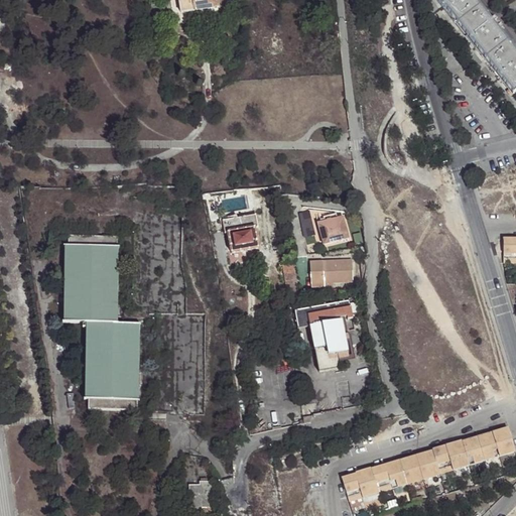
[(218,0),(178,0),(182,15),(220,8),(218,0)]
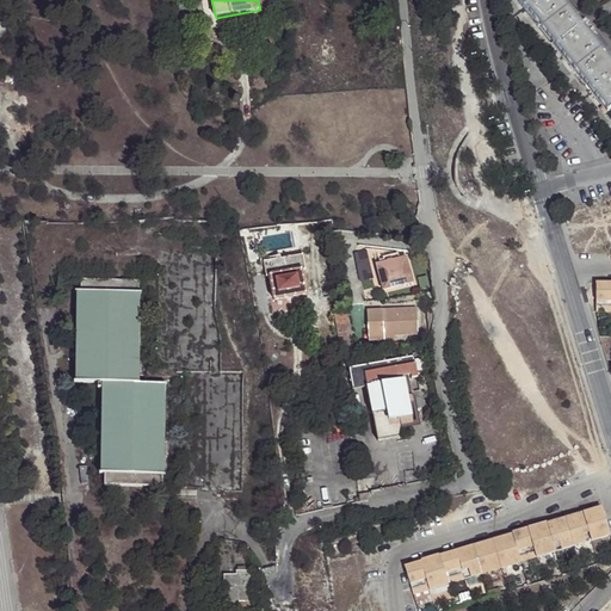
[(517,0),(608,112),(610,109),(610,62),(590,37),(579,23),(560,0),(517,0)]
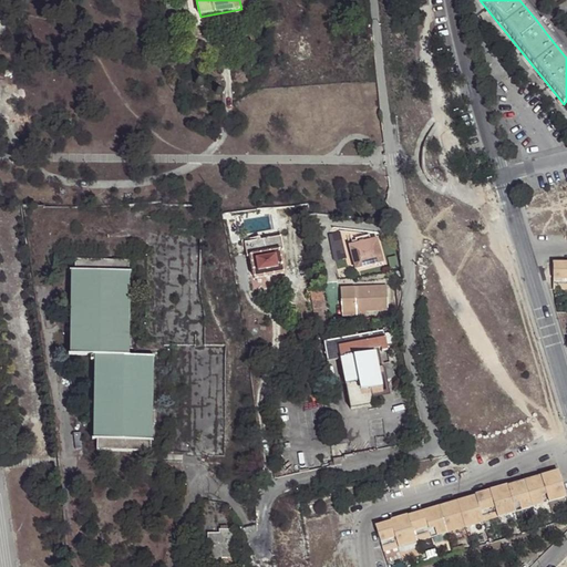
[(540,19),(537,21),(547,34),(550,32),(545,26),(540,19)]
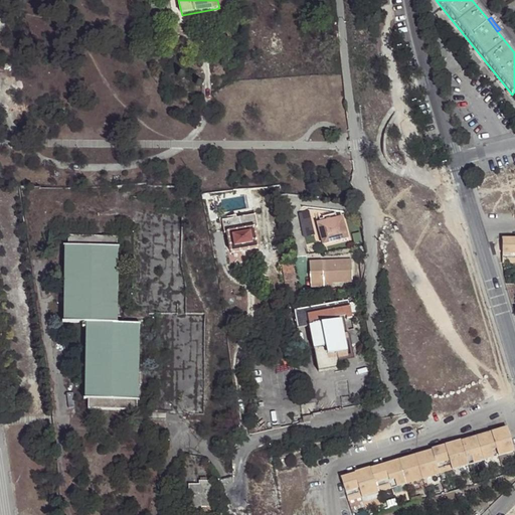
[(318,214),(320,218),(332,215),(331,210),(318,214)]
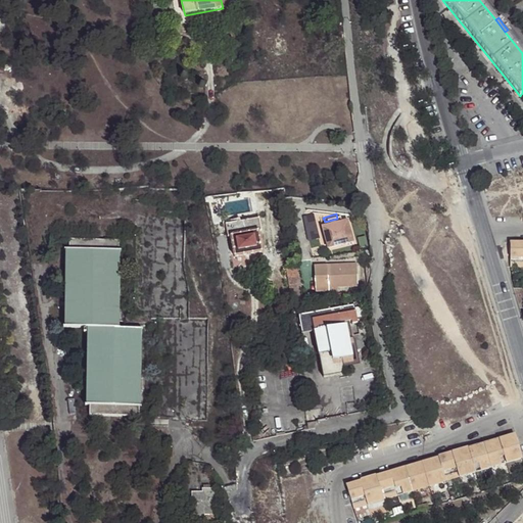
[(319,237),(313,215),(304,217),(311,239),(319,237)]
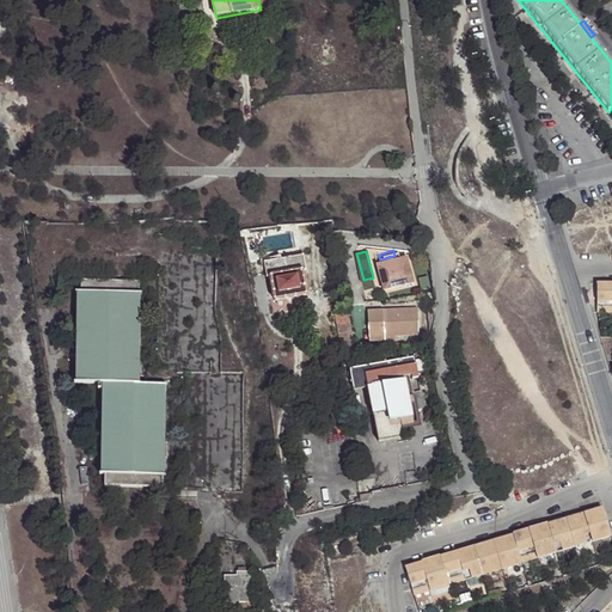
[(395,256),(380,259),(372,262),(380,287),(409,277),(402,254),(395,256)]
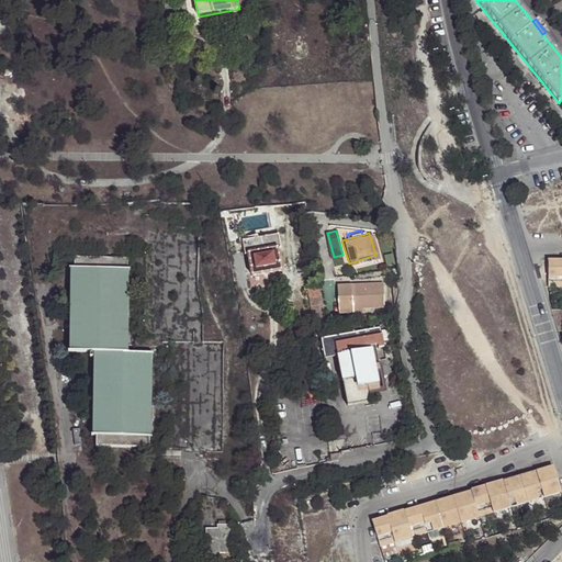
[(279,270),(276,250),(278,249),(276,235),(239,242),(243,257),(246,256),(250,277),(279,270)]
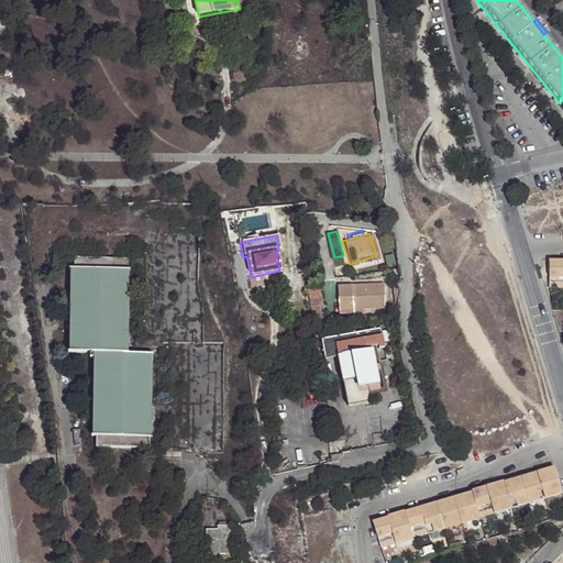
[(562,258),(549,260),(549,288),(562,287),(562,258)]
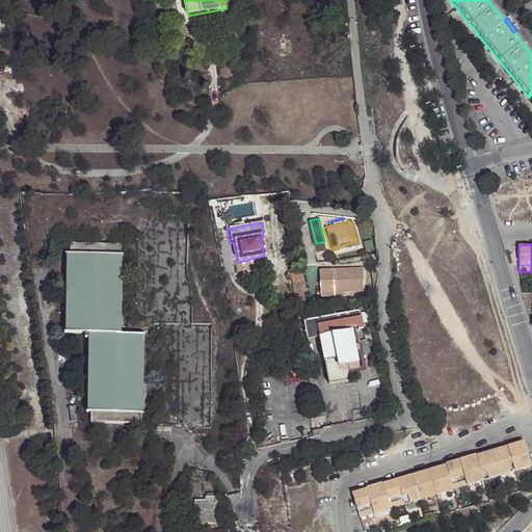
[(65,334),(88,334),(121,335),(122,261),(118,261),(120,249),(70,249),(69,260),(67,260),(65,334)]
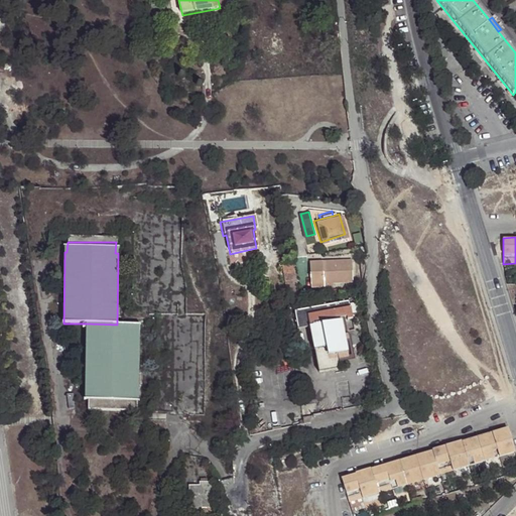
[(352,282),(351,259),(324,260),(309,261),(309,268),(310,288),(334,287),(334,283),(352,282)]
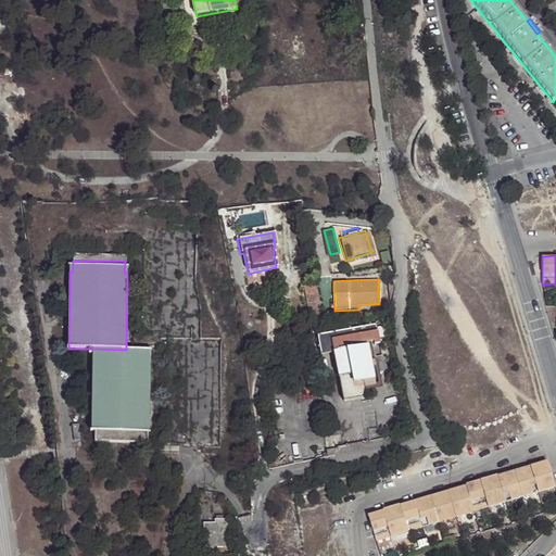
[(375,326),(315,335),(318,354),(335,351),(369,344),(370,345),(373,357),(379,355),(375,326)]
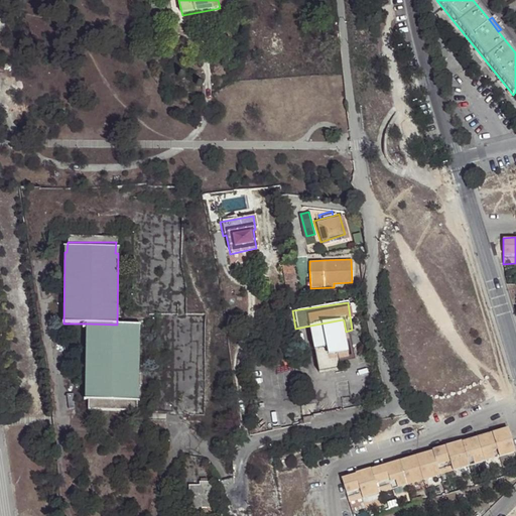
[(310,326),(314,349),(327,347),(329,355),(339,354),(349,352),(346,332),(344,320),(310,326)]
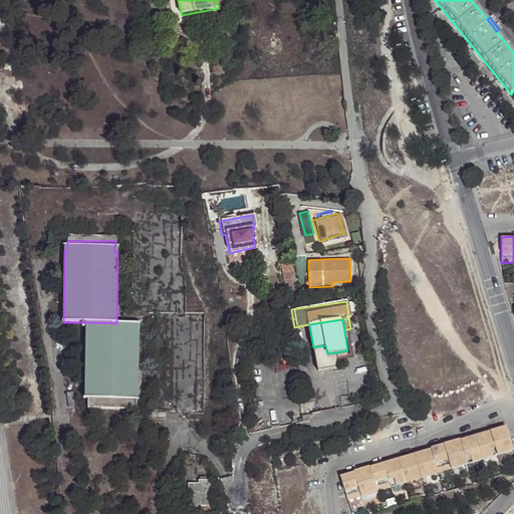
[(116,323),(85,322),(84,399),(88,399),(137,400),(138,400),(140,323),(116,323)]
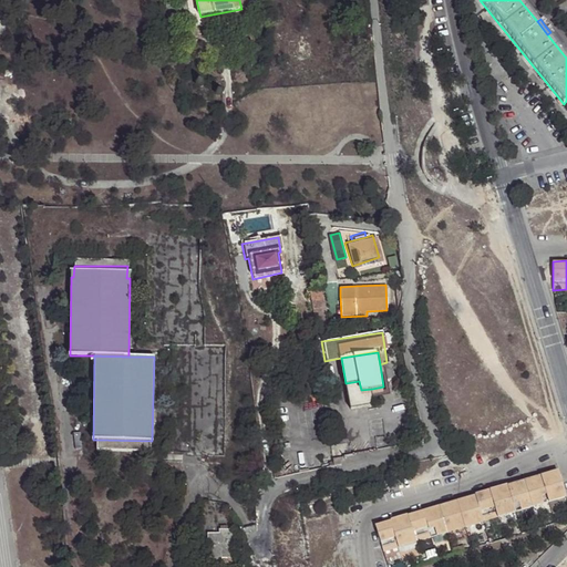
[(359,381),(346,383),(350,409),(374,404),(372,389),(361,390),(359,381)]
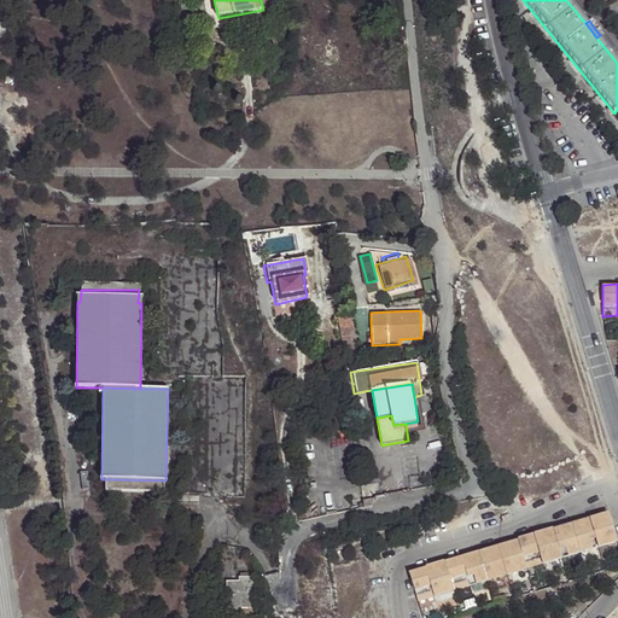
[(164,493),(164,481),(106,479),(106,491),(164,493)]
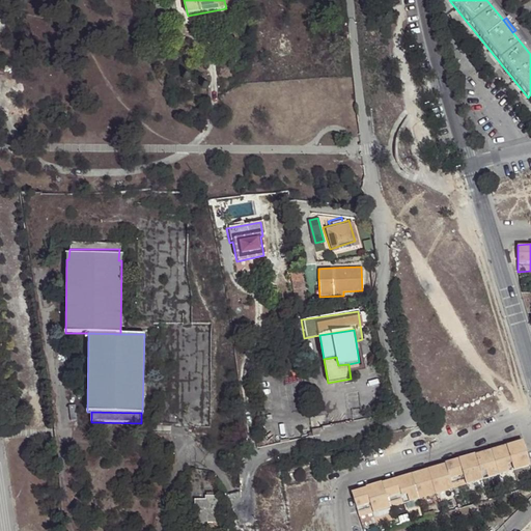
[(327,423),(326,414),(309,417),(311,426),(327,423)]
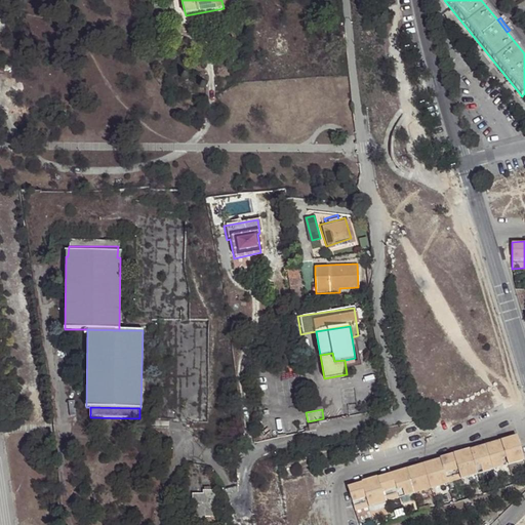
[(440,458),(448,483),(460,480),(477,474),(492,470),(508,465),(524,460),(516,435),(440,458)]
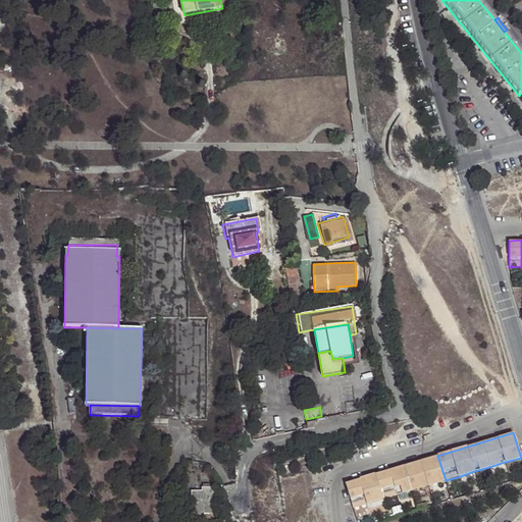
[(428,485),(446,480),(437,456),(345,483),(353,509),(366,505),(384,500),(397,496),(412,490),(428,485)]
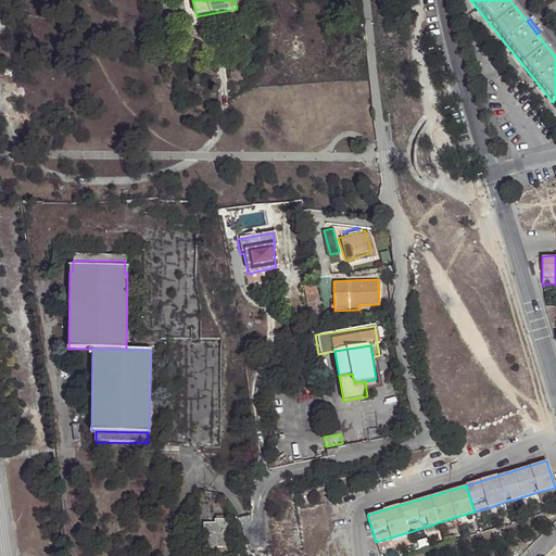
[(217,523),(202,523),(203,555),(216,555),(216,550),(229,550),(229,520),(217,520),(217,523)]
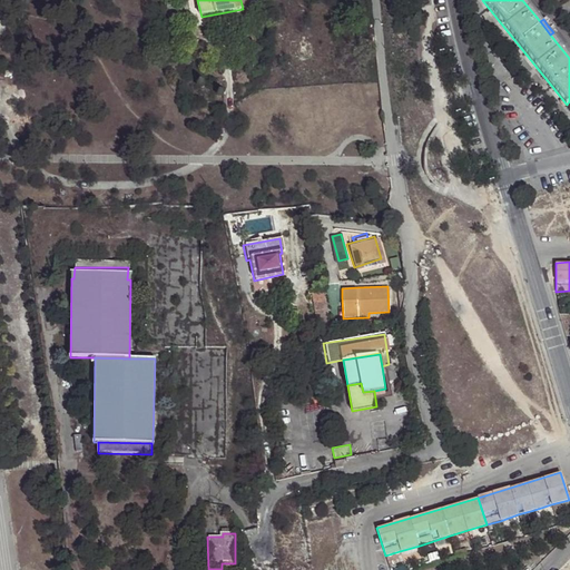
[(400,551),(403,561),(404,563),(423,558),(420,546),(400,551)]
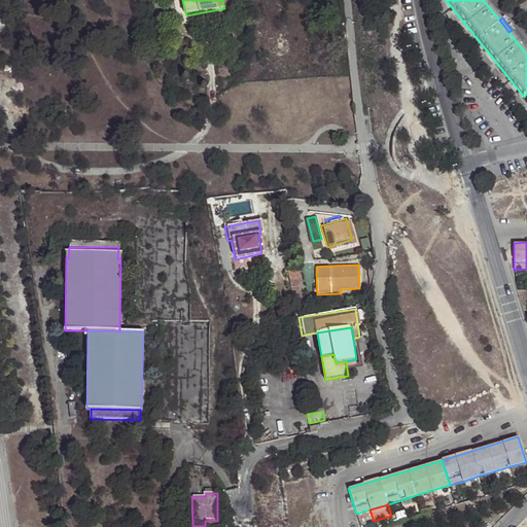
[(370,510),(356,514),(359,521),(361,520),(361,523),(373,519),(370,510)]
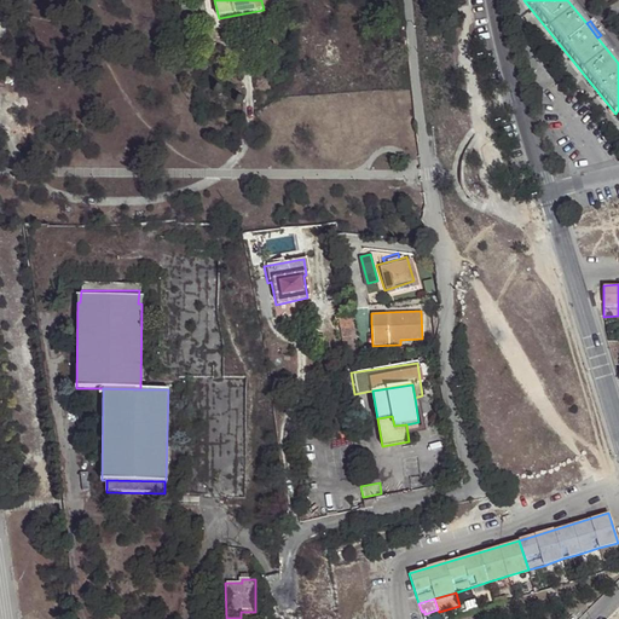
[(478,608),(474,600),(464,603),(467,612),(478,608)]
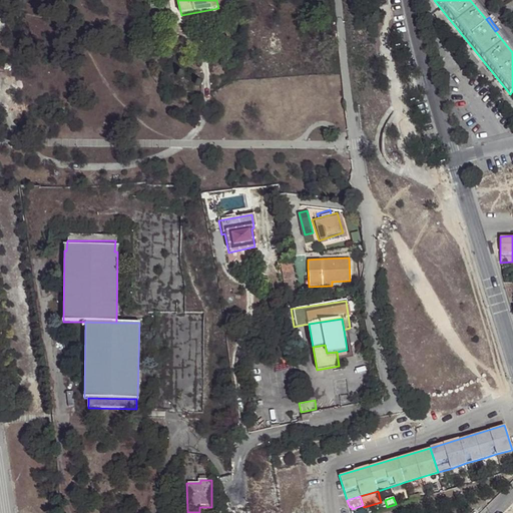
All buildings are outlined.
